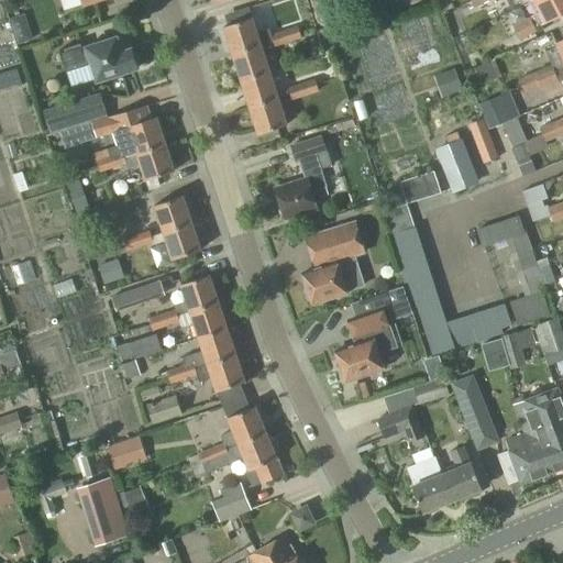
[(562,0),(531,0),(521,6),(522,7),(533,0),(540,12),(512,25),(519,41),(537,32),(534,29),(562,13),(562,0)]
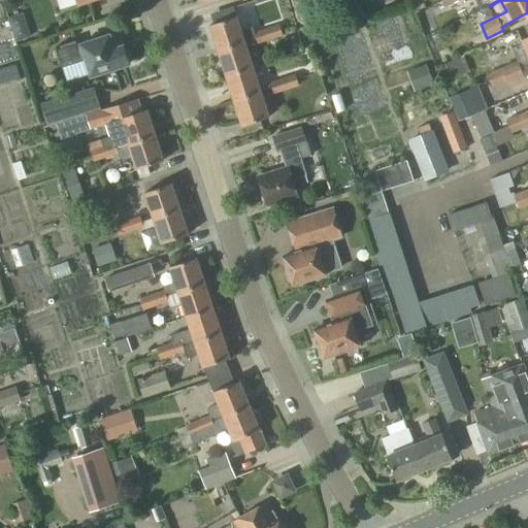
[(218,52),(244,42),(236,18),(209,26),(218,52)]
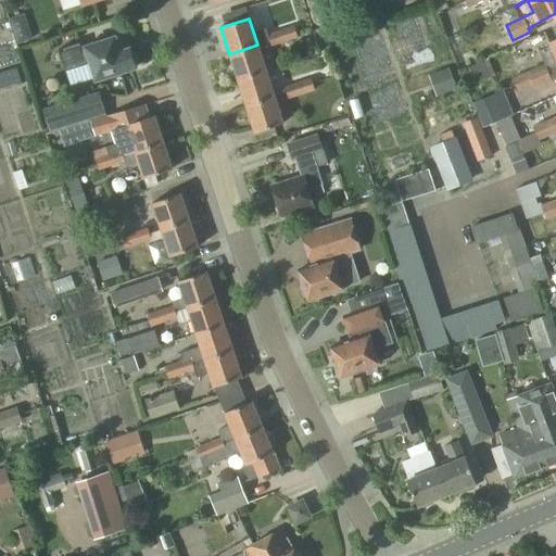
[(294,26),(280,30),(285,43),(298,39),(294,26)]
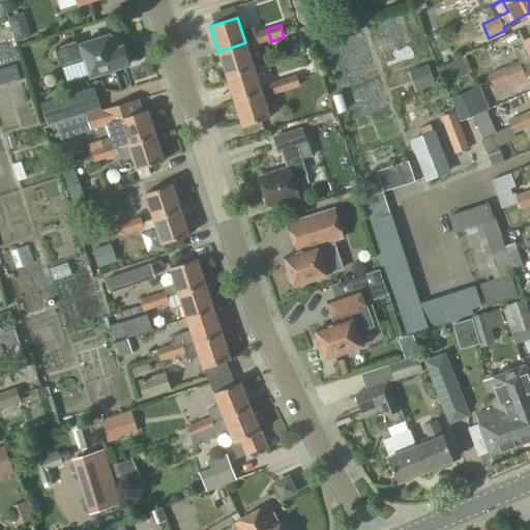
[(259,46),(271,41),(267,29),(255,33),(259,46)]
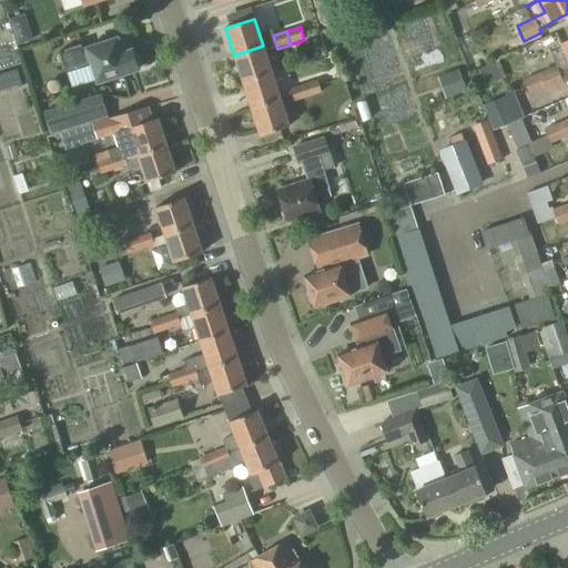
[(132,50),(128,36),(85,49),(87,50),(83,51),(81,44),(59,52),(67,73),(88,67),(88,66),(91,64),(97,83),(140,70),(139,67),(140,62),(138,56),(134,53),(133,50),(132,50)]
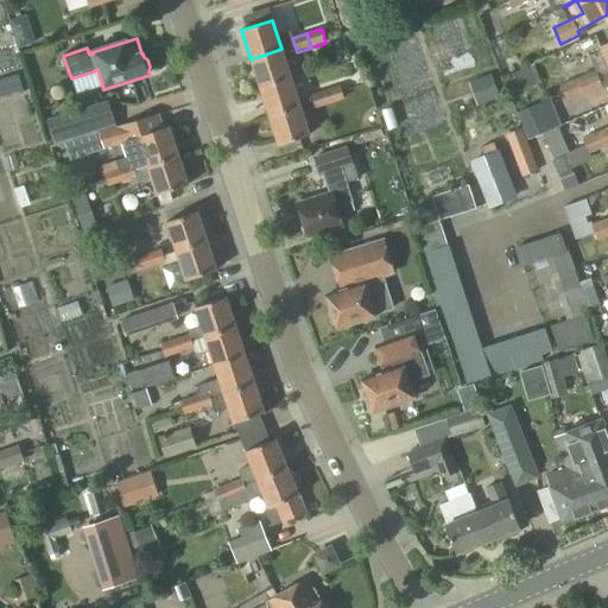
[(599,78),(607,74),(607,43),(600,46),(602,50),(589,56),(595,71),(599,78)]
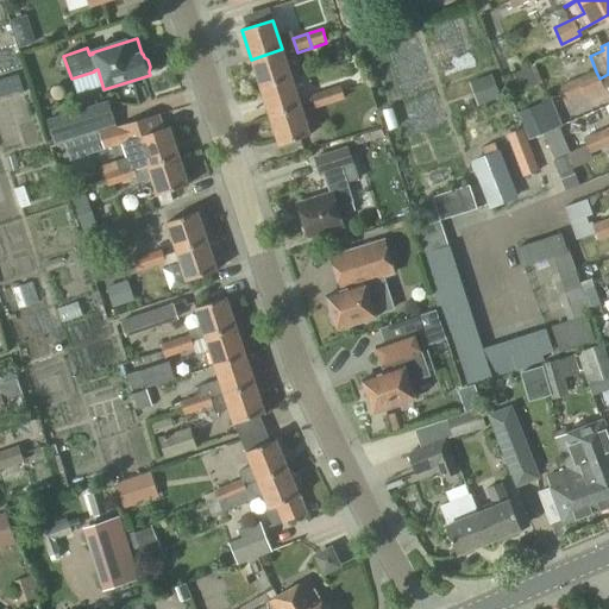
[(261,88),(290,79),(282,49),(251,60),(261,88)]
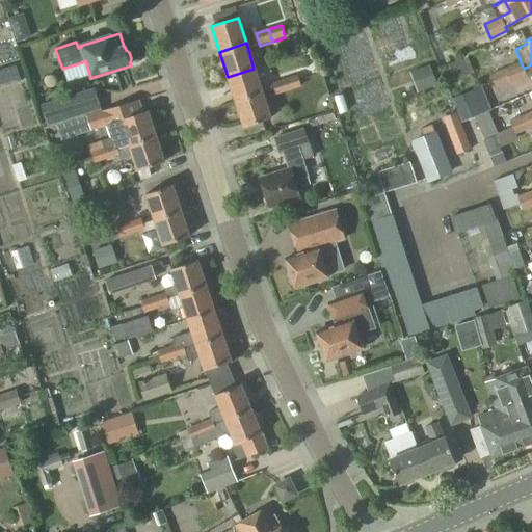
[(453,80),(470,73),(462,57),(447,64),(446,65),(453,80)]
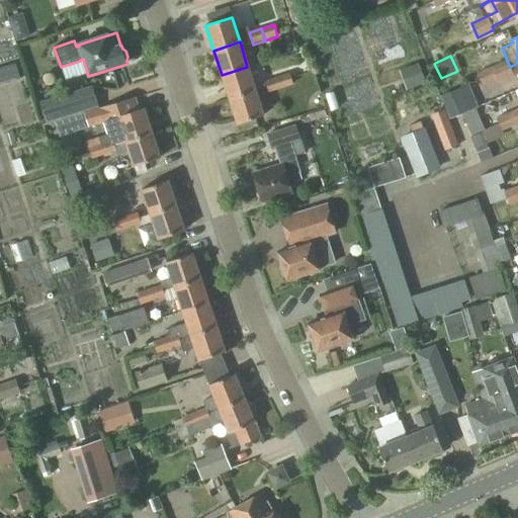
[(517,63),(510,67),(507,61),(493,66),(496,73),(494,74),(496,81),(497,84),(517,75),(517,63)]
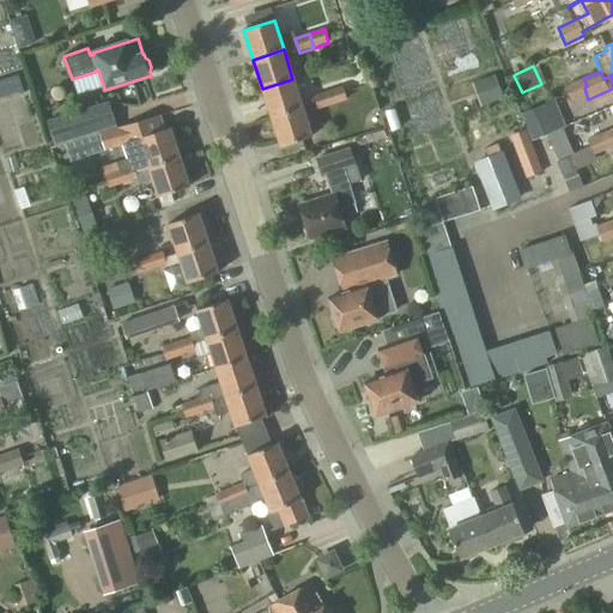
[(479,107),(498,99),(490,78),(471,85),(479,107)]
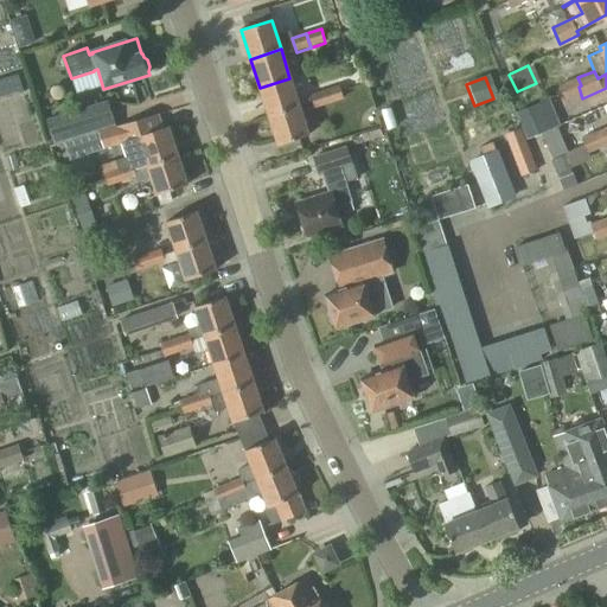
[(579,87),(581,85),(577,77),(558,85),(566,102),(581,95),(579,87)]
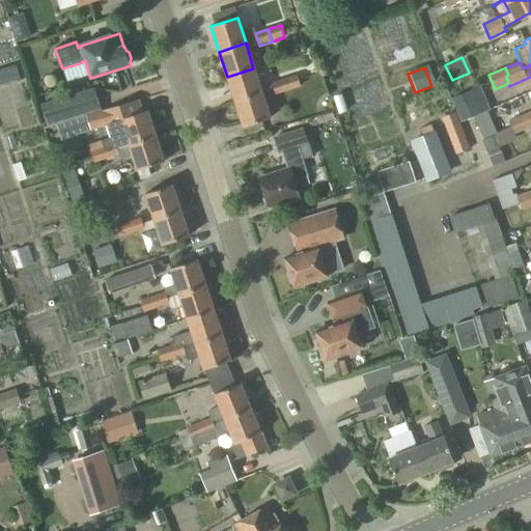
[(235,102),(261,93),(253,68),(227,77),(235,102)]
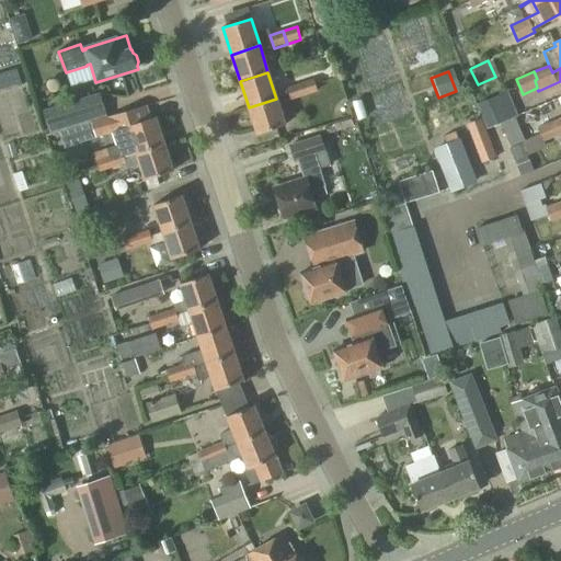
[(313,80),(300,84),(304,96),(318,92),(313,80)]
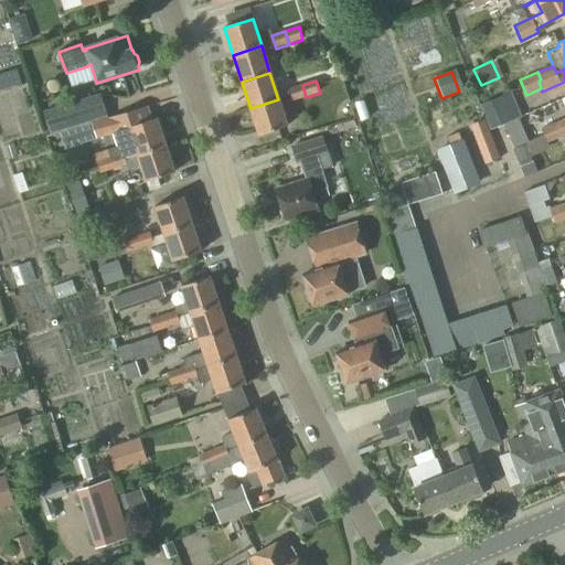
[(292,102),(306,97),(302,85),(289,89),(292,102)]
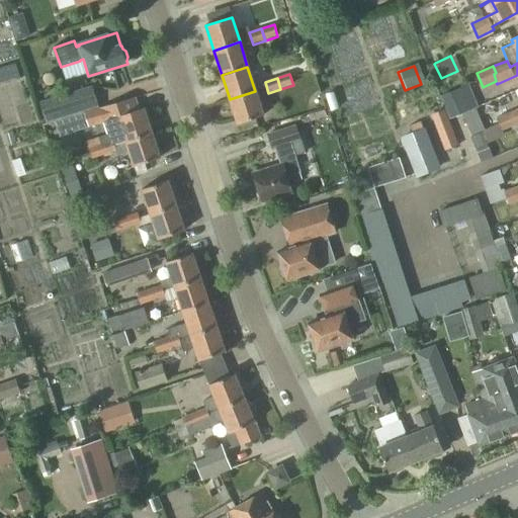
[(465,86),(439,96),(449,120),(478,107),(468,84),(465,85),(465,86)]
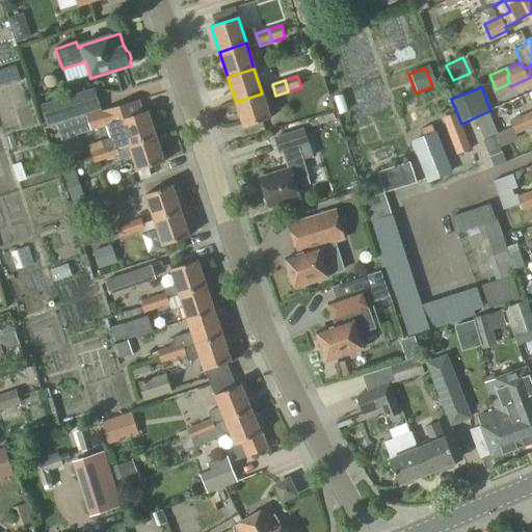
[(40,105),(46,123),(48,128),(86,116),(101,112),(101,111),(94,89),(71,96),(40,105)]
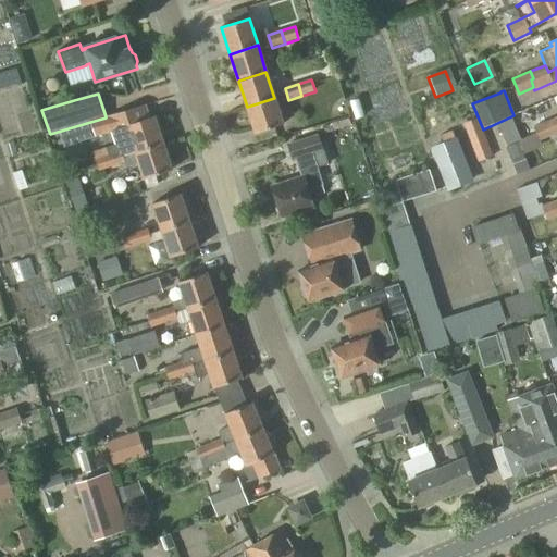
[(255,134),(283,124),(274,98),(247,107),(255,134)]
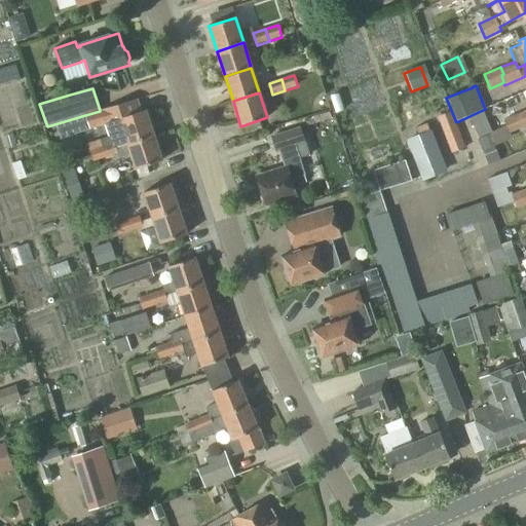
[(145,110),(143,111),(138,98),(107,108),(100,110),(100,111),(85,115),(89,129),(104,125),(108,137),(100,140),(102,147),(106,158),(118,153),(116,148),(127,144),(154,136),(145,110)]
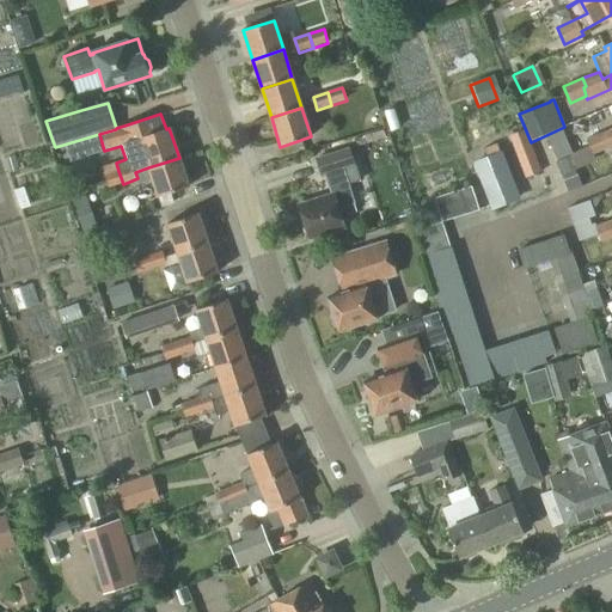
[(611,128),(601,133),(605,141),(609,139),(611,147),(611,146),(611,128)]
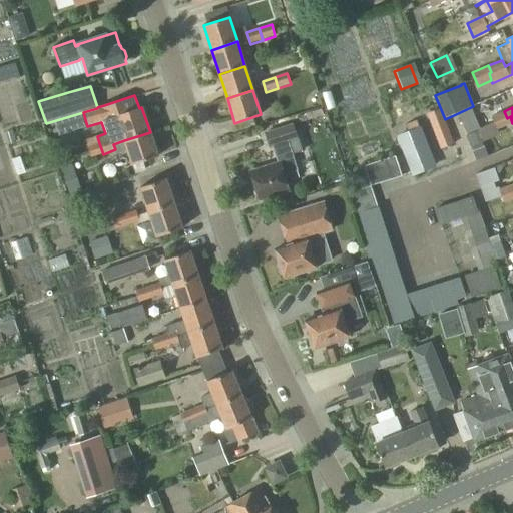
[(440,150),(453,146),(440,109),(427,114),(440,150)]
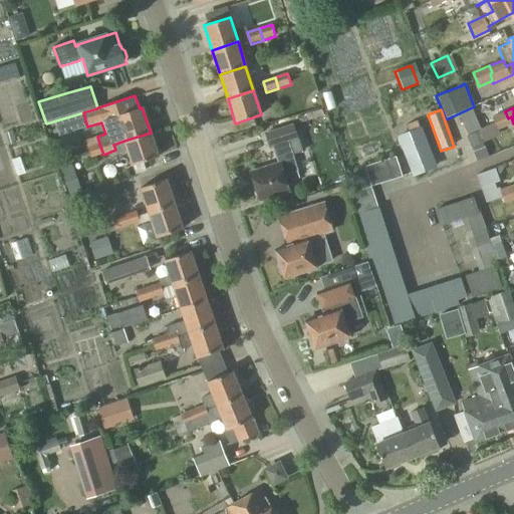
[(508,118),(505,111),(492,117),(497,131),(513,123),(511,116),(508,118)]
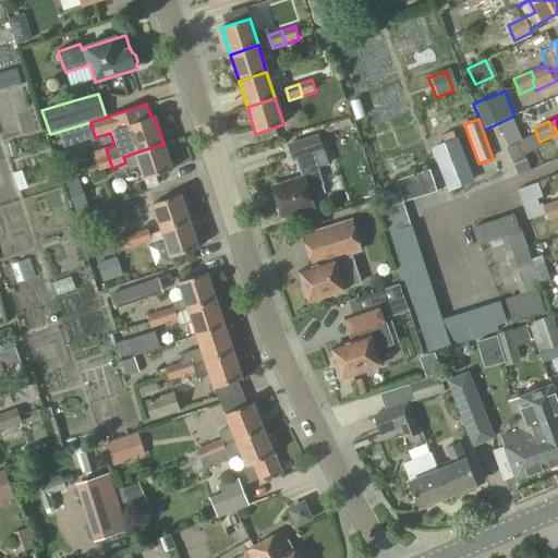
[(328,165),(318,135),(287,145),(293,161),(295,160),(302,178),(273,187),(277,202),(274,207),(277,214),(281,215),(281,218),(314,208),(308,192),(324,186),(318,169),(328,165)]
